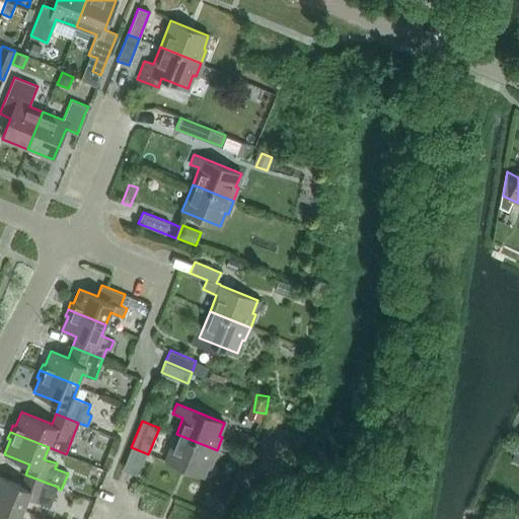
[(211,463),(217,450),(176,434),(165,459),(204,475),(209,462),(211,463)]
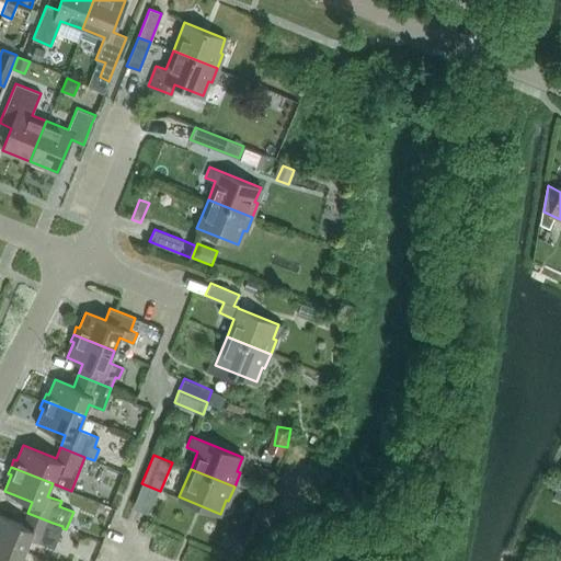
[(53,523),(27,513),(23,524),(0,514),(0,540),(25,551),(31,538),(54,548),(63,528),(63,526),(53,523)]
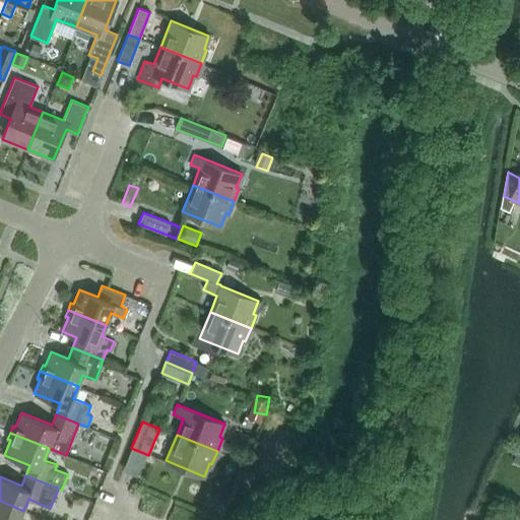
[(219,518),(225,502),(214,498),(208,513),(219,518)]
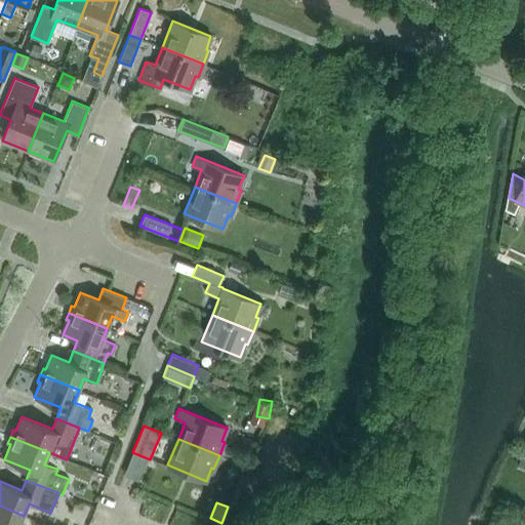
[(19,524),(24,516),(0,506),(0,524),(19,524)]
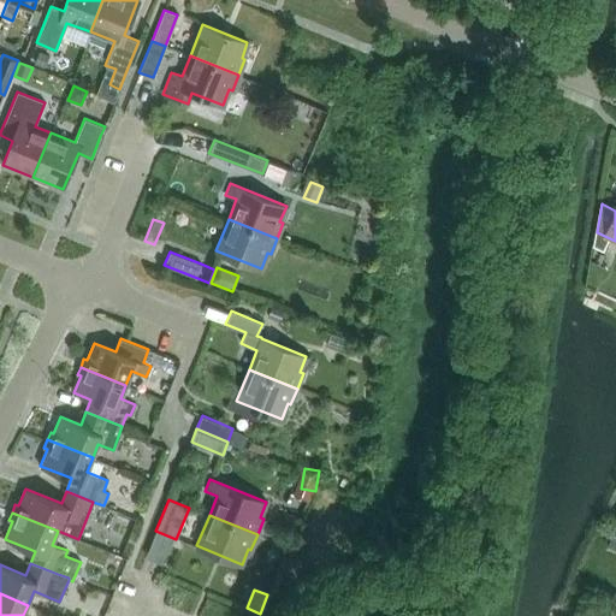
All buildings are outlined.
